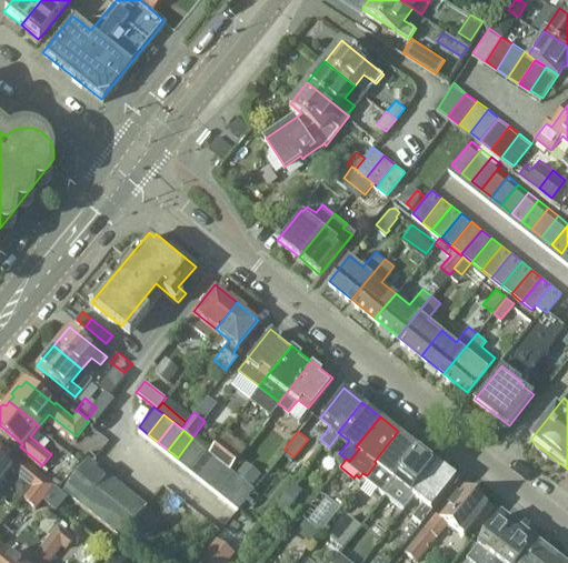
[(360,479),(369,478),(385,490),(395,478),(394,476),(417,446),(398,431),(375,461),(376,463),(367,475),(362,473),(359,478),(360,479)]
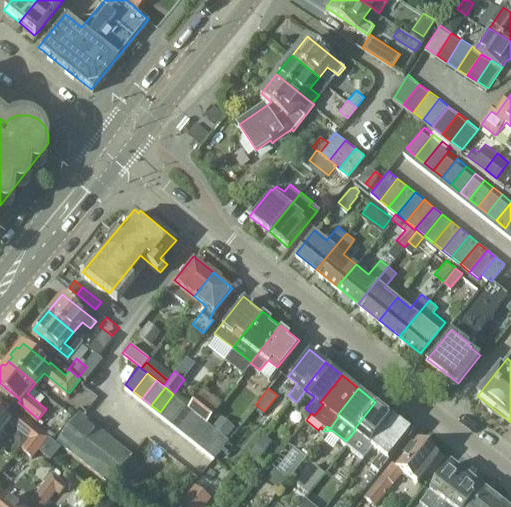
[(209,417),(216,407),(199,392),(191,403),(209,417)]
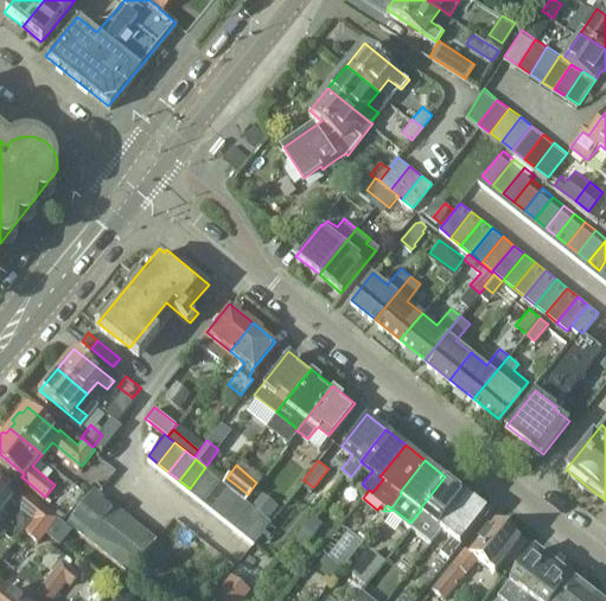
[(216,475),(205,467),(190,488),(199,496),(216,475)]
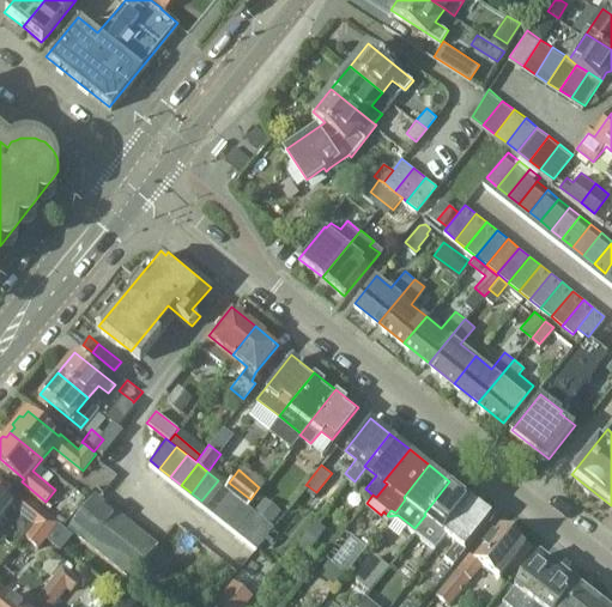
[(229,489),(218,480),(201,501),(212,509),(229,489)]
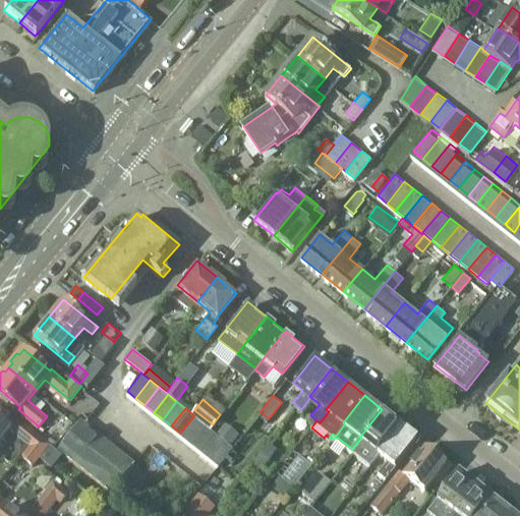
[(377,449),(398,421),(382,409),(360,437),(361,438),(352,449),(369,462),(379,451),(377,449)]
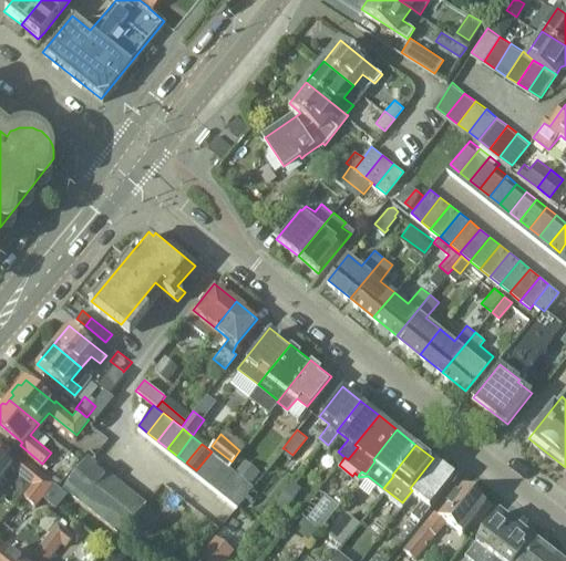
[(222,459),(212,452),(196,470),(206,478),(222,459)]
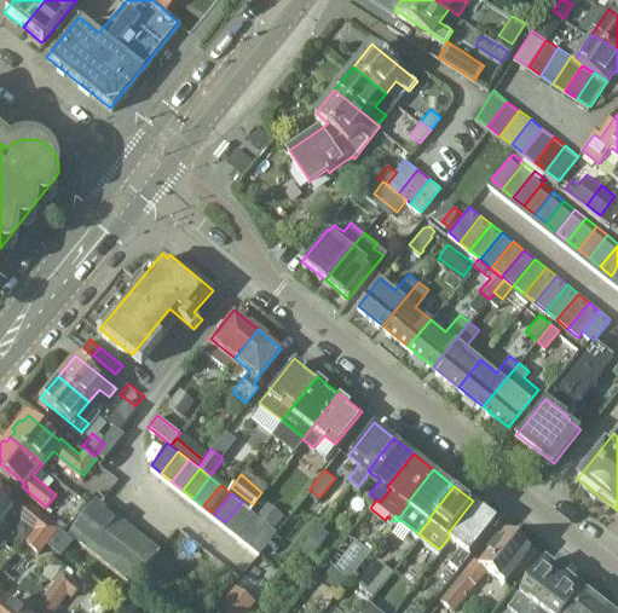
[(0,496),(0,524),(13,508),(0,496)]
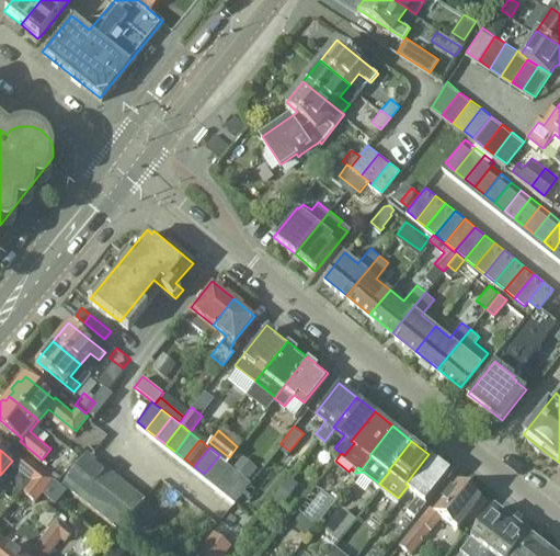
[(144,497),(88,452),(87,452),(63,481),(120,528),(144,497)]
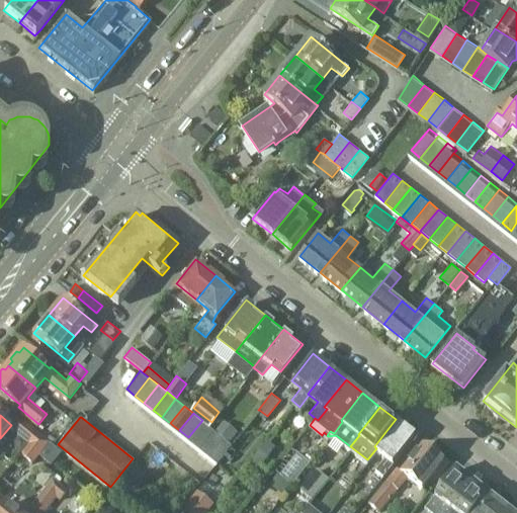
[(14,428),(29,440),(37,429),(22,418),(14,428)]
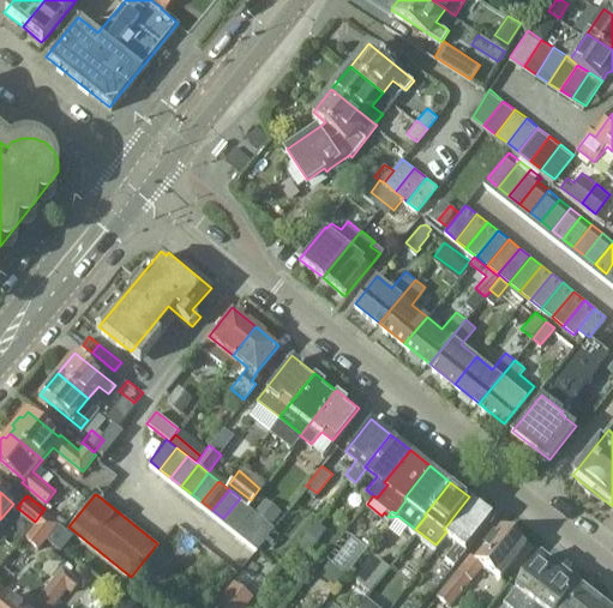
[(490,513),(469,497),(444,529),(446,531),(436,545),(445,553),(454,560),(466,546),(464,546),(490,513)]
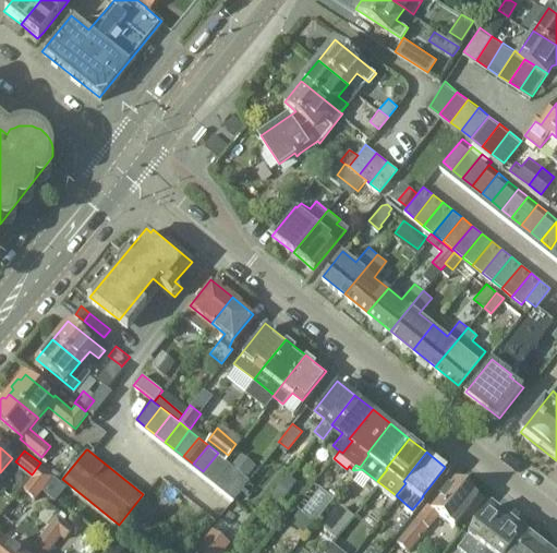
[(227,460),(218,453),(203,471),(213,479),(227,460)]
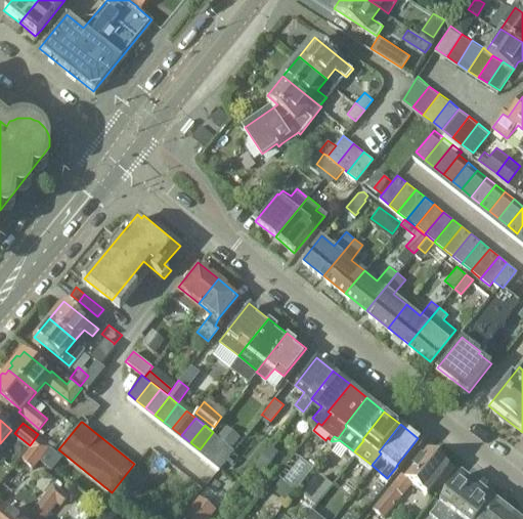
[(222,439),(213,432),(200,449),(209,457),(222,439)]
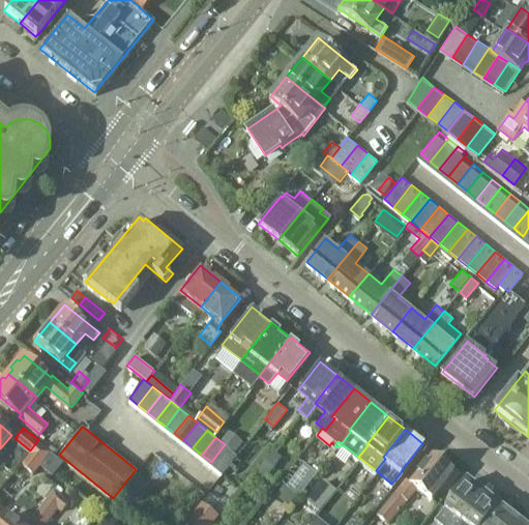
[(51,449),(38,439),(30,450),(21,461),(33,471),(51,449)]
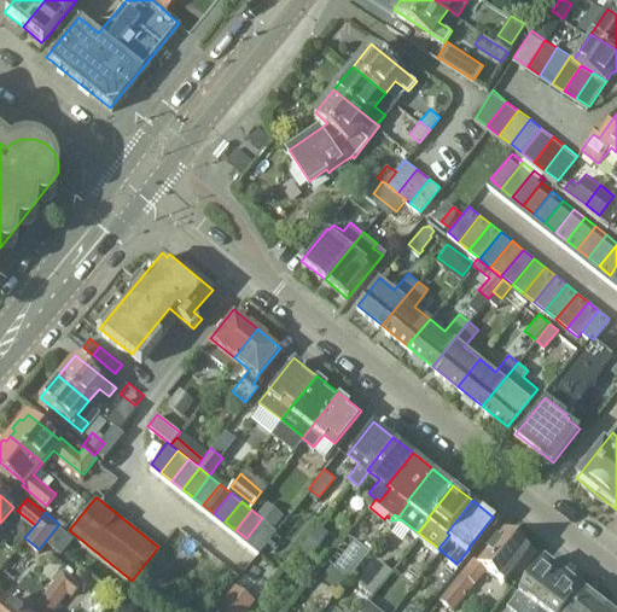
[(273,526),(262,518),(246,538),(256,547),(273,526)]
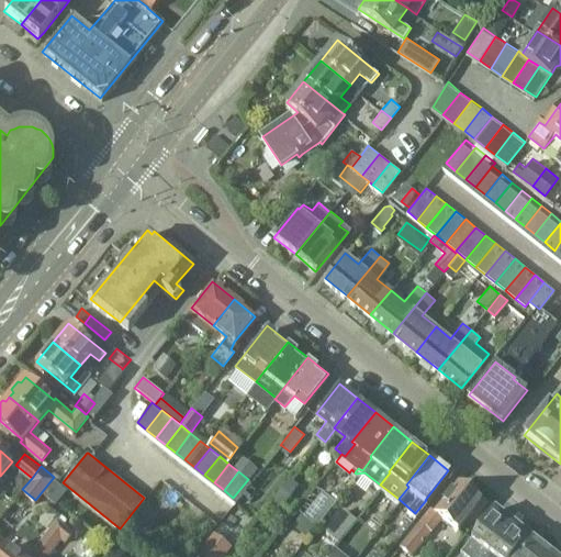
[(291,494),(299,482),(289,475),(270,498),(280,505),(291,494)]
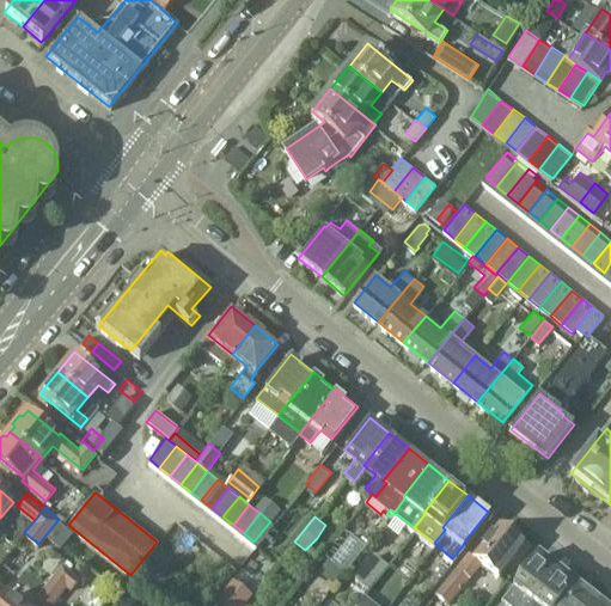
[(482,561),(499,575),(525,542),(499,521),(472,555),(468,550),(434,592),(448,603),(482,561)]
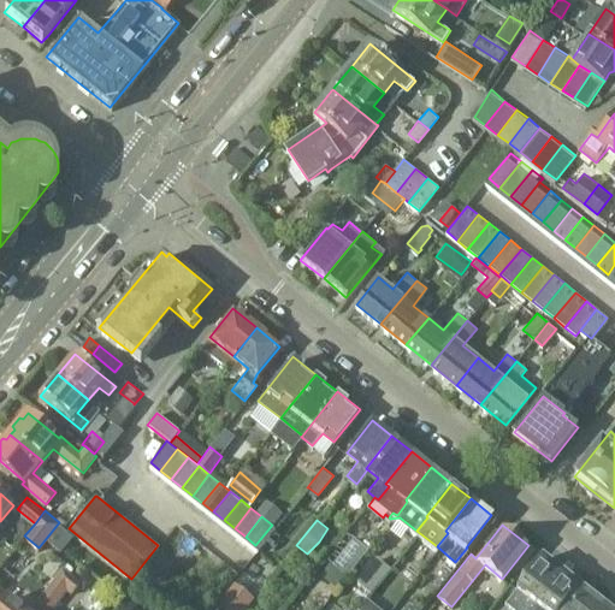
[(347,575),(368,548),(354,536),(331,563),(347,575)]
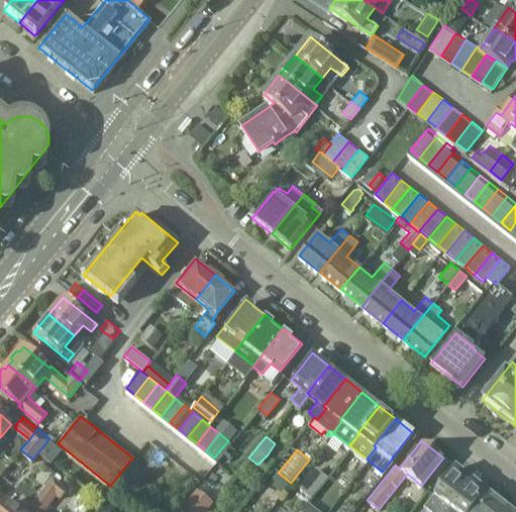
[(443,511),(471,479),(454,466),(423,506),(430,511),(443,511)]
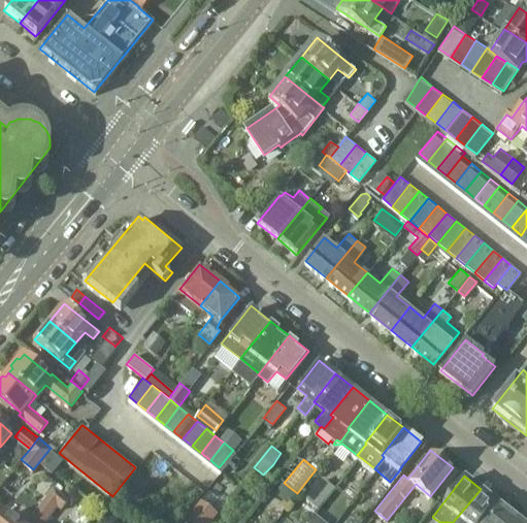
[(317,507),(334,485),(323,477),(305,498),(317,507)]
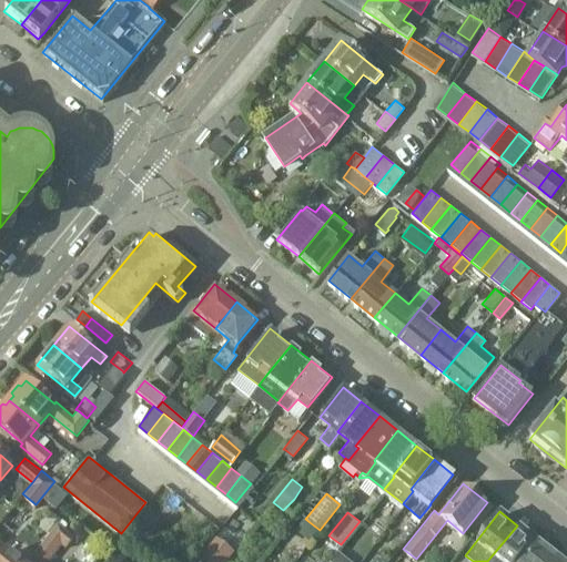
[(59,523),(43,542),(54,551),(62,542),(64,544),(73,534),(59,523)]
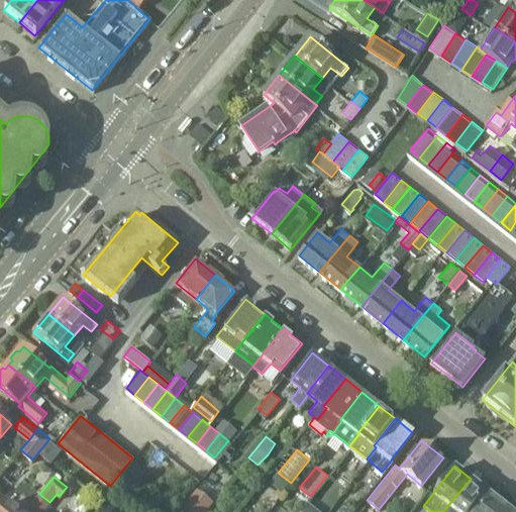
[(470,511),(487,491),(471,479),(443,511),(470,511)]
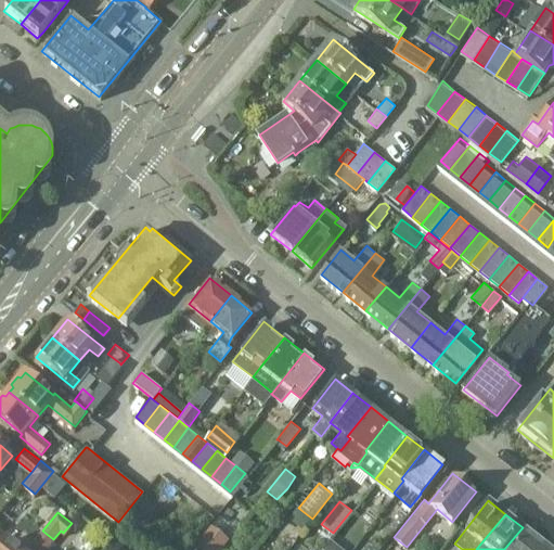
[(351,549),(371,526),(358,516),(333,549),(351,549)]
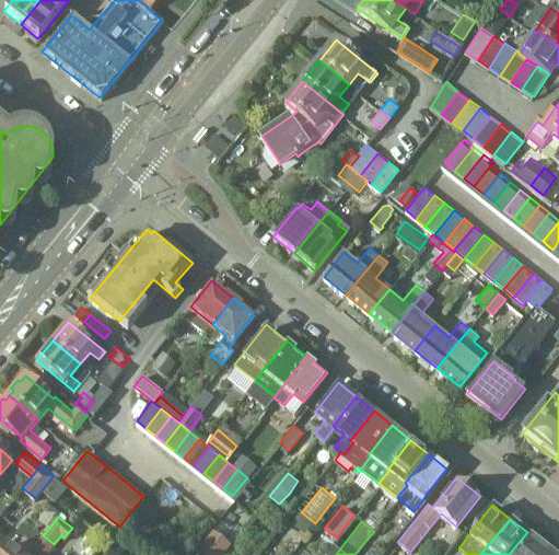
[(214,529),(193,554),(221,554),(232,543),(214,529)]
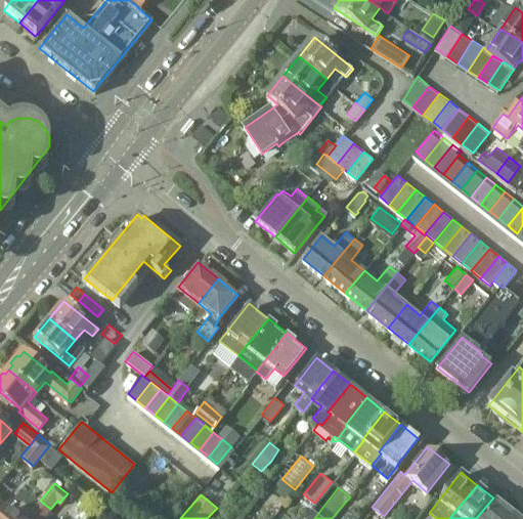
[(508,518),(513,514),(493,498),(476,518),(508,518)]
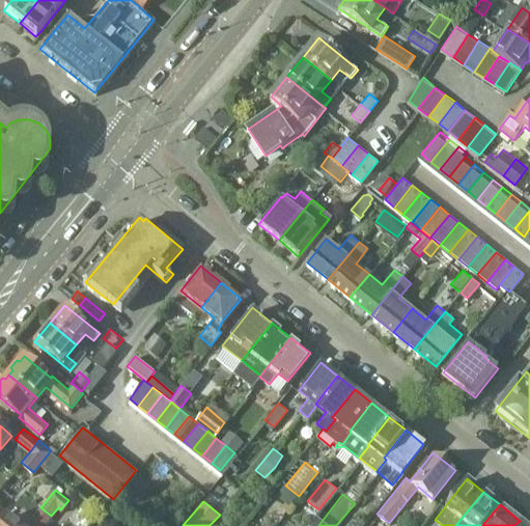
[(39,525),(43,525),(51,516),(40,507),(32,519),(39,525)]
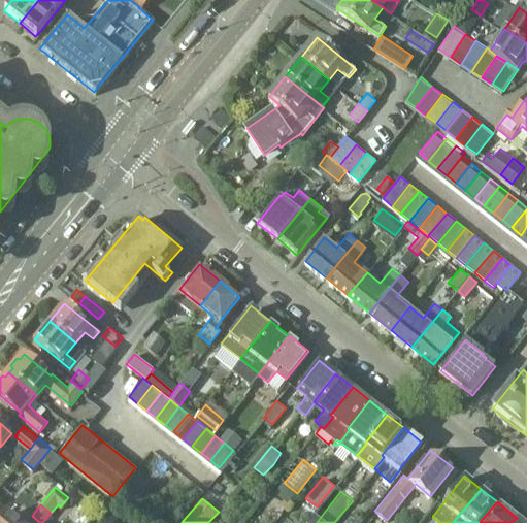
[(0,520),(0,522),(21,522),(7,512),(0,520)]
